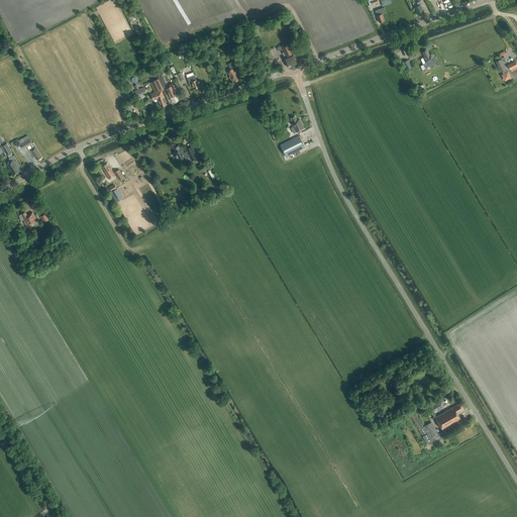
[(418,6),(415,7),(419,16),(425,13),(423,9),(424,9),(422,4),(421,4),(420,1),(417,3),(418,6)]
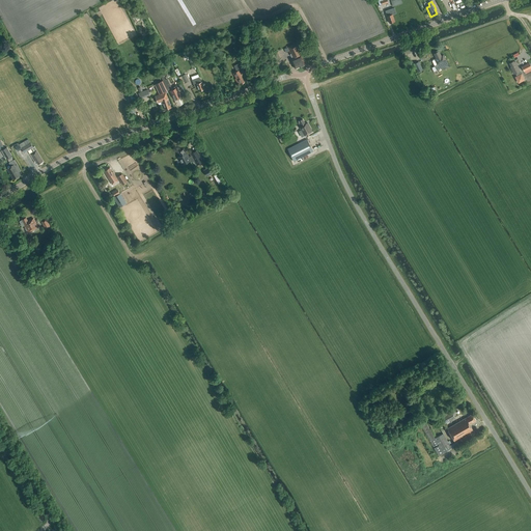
[(390,23),(394,22),(392,15),(396,14),(394,8),(386,11),(388,17),(387,17),(390,23)]
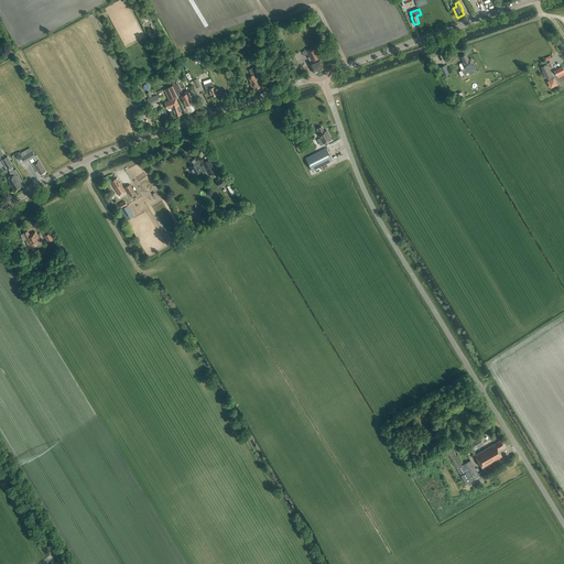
[(318,72),(324,68),(320,58),(321,58),(315,46),(305,51),(311,63),(310,64),(314,73),(318,72)]
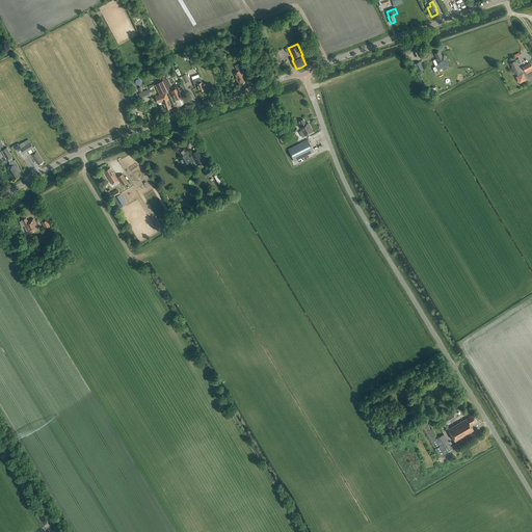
[(433,60),(433,61),(435,67),(437,71),(449,64),(447,60),(444,55),(442,56),(440,52),(436,53),(436,54),(434,55),(436,59),(433,60)]
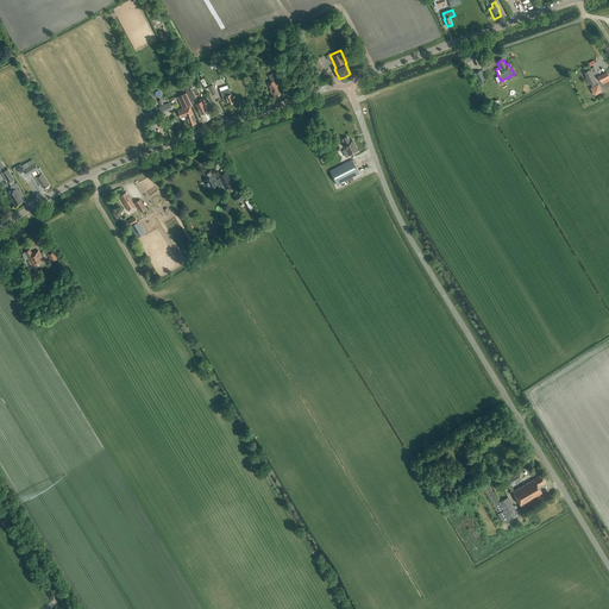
[(590,71),(589,70),(584,73),(586,77),(585,79),(589,86),(591,85),(594,88),(591,88),(595,95),(602,92),(598,86),(597,86),(596,82),(591,71),(590,71)]
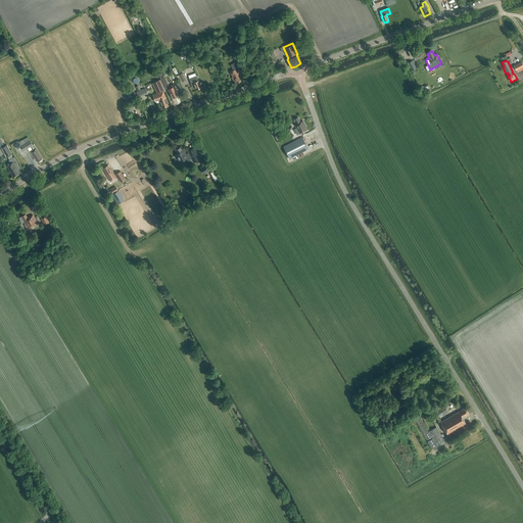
[(412,61),(407,64),(411,72),(416,69),(412,61)]
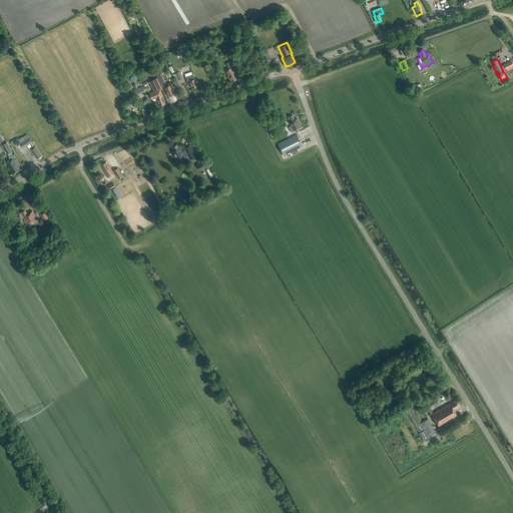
[(231,67),(229,69),(225,71),(228,76),(226,76),(230,83),(236,80),(232,73),(234,72),(231,68),(231,67)]
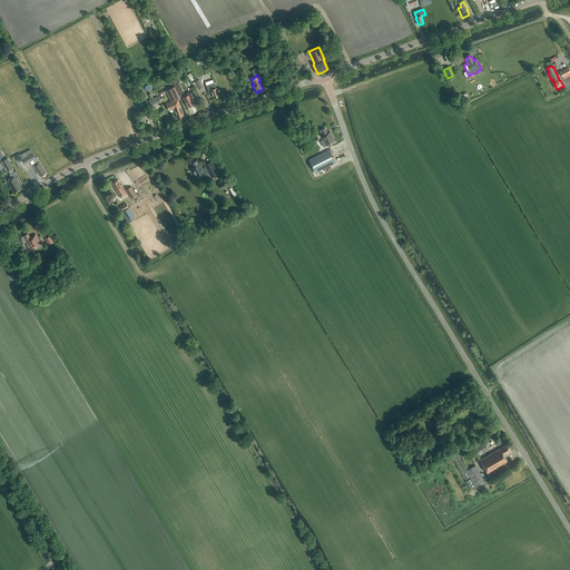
[(199,80),(193,84),(197,90),(203,87),(199,80)]
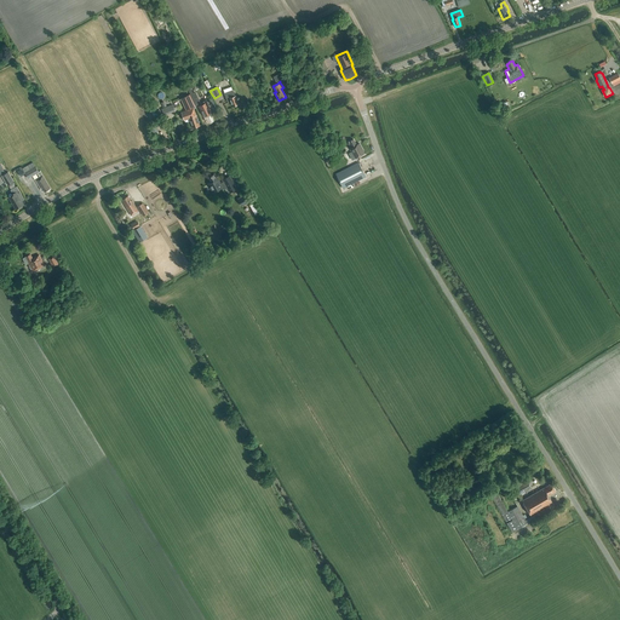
[(233,107),(239,104),(235,96),(235,97),(234,91),(224,93),(227,101),(230,99),(233,107)]
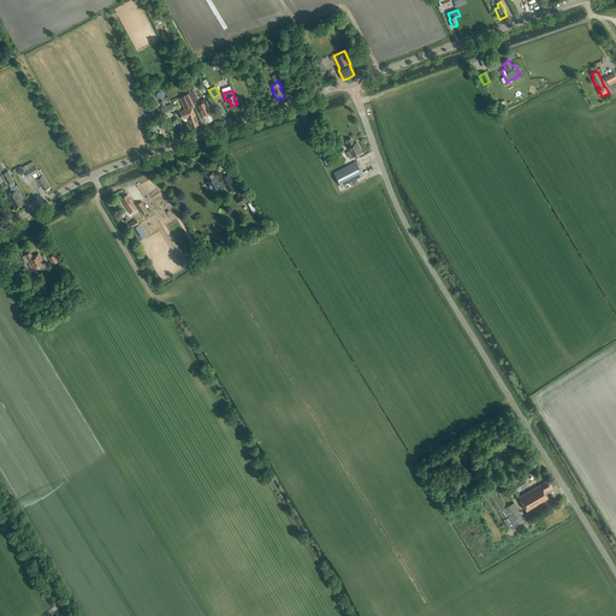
[(194,92),(188,94),(194,105),(199,102),(194,92)]
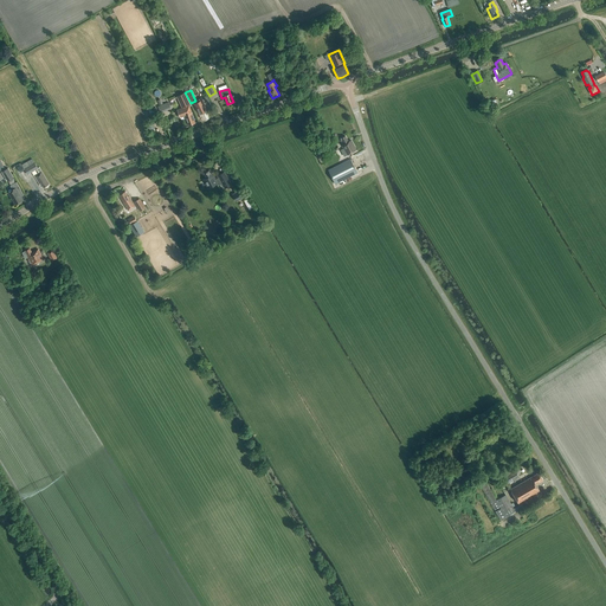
[(185,92),(176,96),(179,101),(180,100),(184,108),(178,110),(180,117),(185,116),(188,126),(195,123),(189,105),(191,105),(191,103),(185,92)]
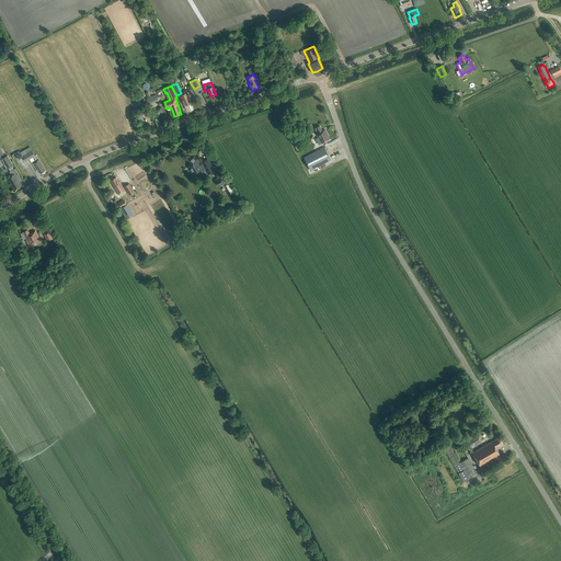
[(186,93),(180,96),(184,106),(185,105),(187,111),(194,109),(189,96),(186,93)]
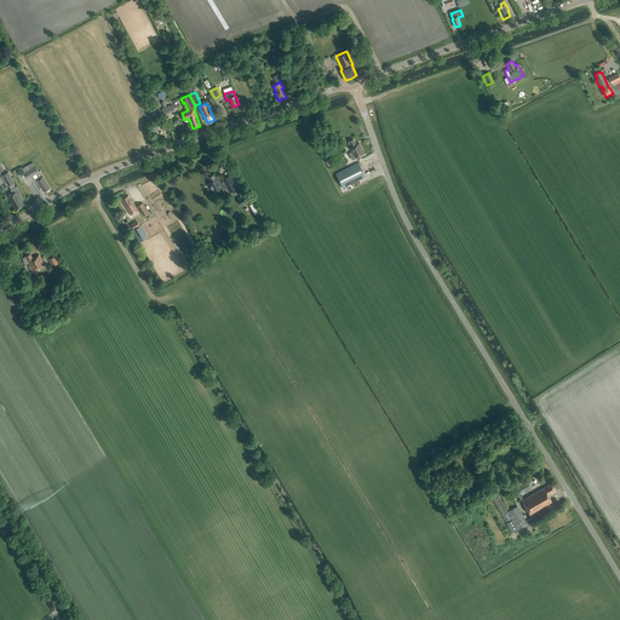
[(355,159),(365,154),(360,144),(357,145),(354,139),(350,142),(350,143),(349,144),(351,148),(350,149),(355,159)]
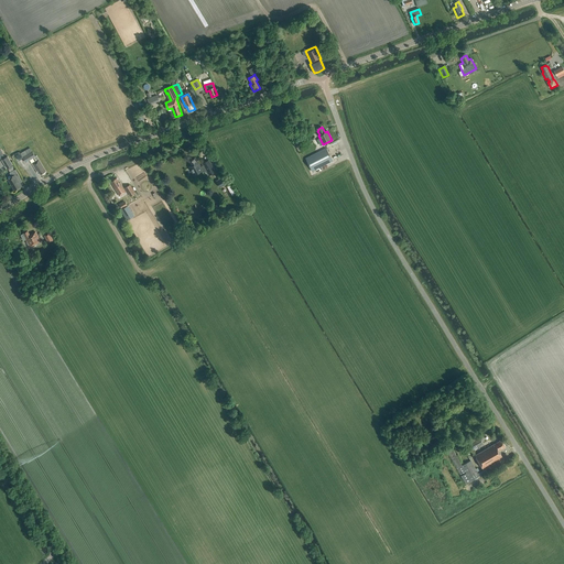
[(36,161),(32,164),(39,174),(40,174),(41,175),(44,173),(41,167),(43,166),(36,155),(35,156),(32,152),(31,153),(29,149),(20,153),(22,158),(25,163),(34,158),(36,161)]
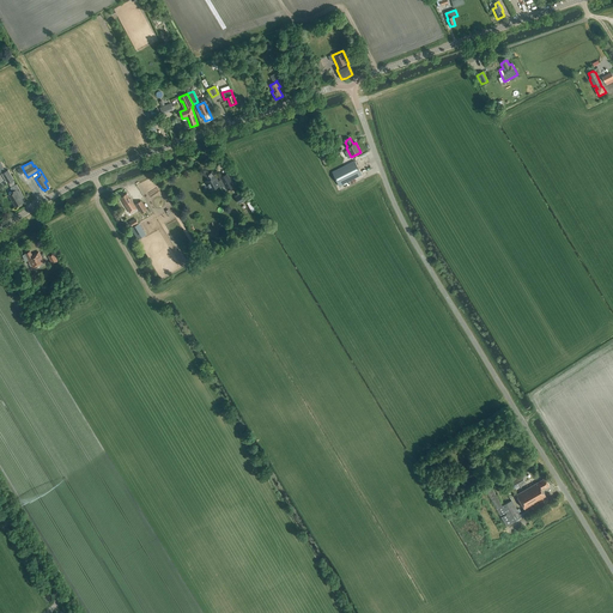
[(340,186),(362,175),(354,162),(333,173),(340,186)]
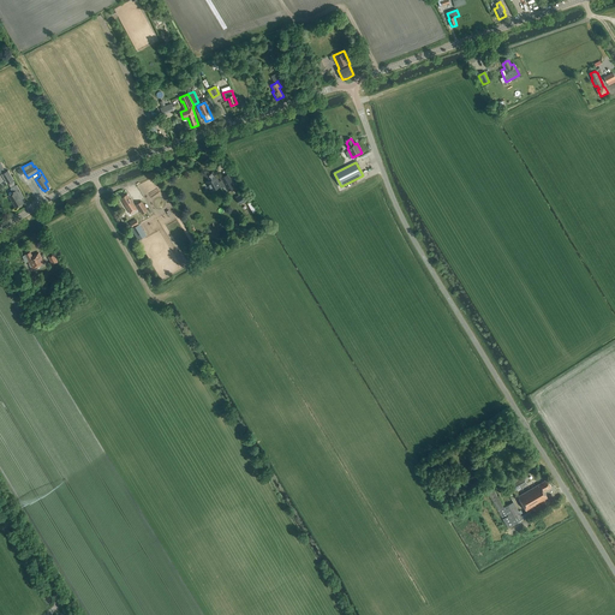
[(1,174),(7,184),(13,180),(9,171),(1,174)]
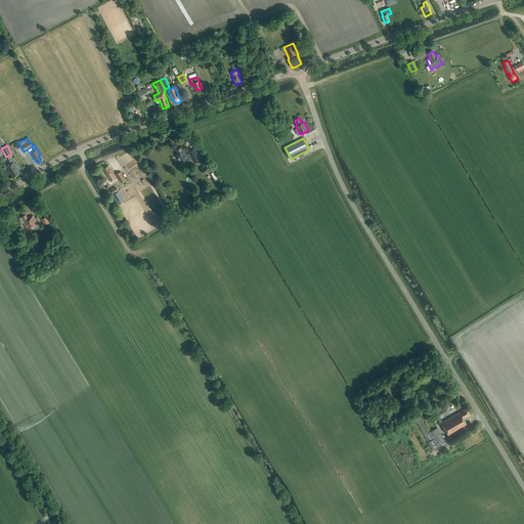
[(180,163),(187,159),(188,161),(191,159),(194,163),(200,160),(194,148),(188,151),(188,154),(186,155),(184,150),(183,151),(181,147),(176,150),(178,155),(176,156),(180,163)]
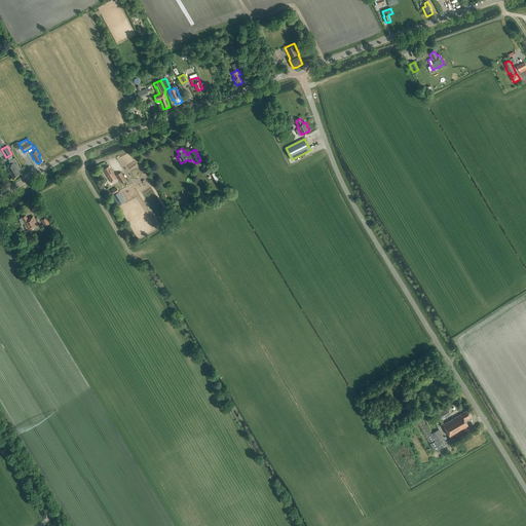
[(11,164),(7,167),(13,178),(20,174),(19,172),(21,170),(14,158),(9,161),(11,164)]
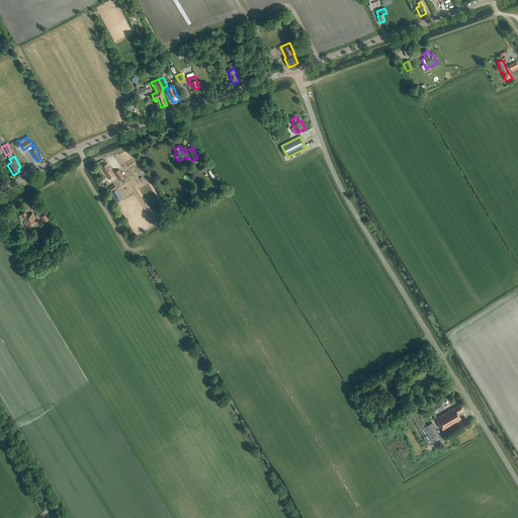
[(206,162),(198,166),(202,172),(209,168),(206,162)]
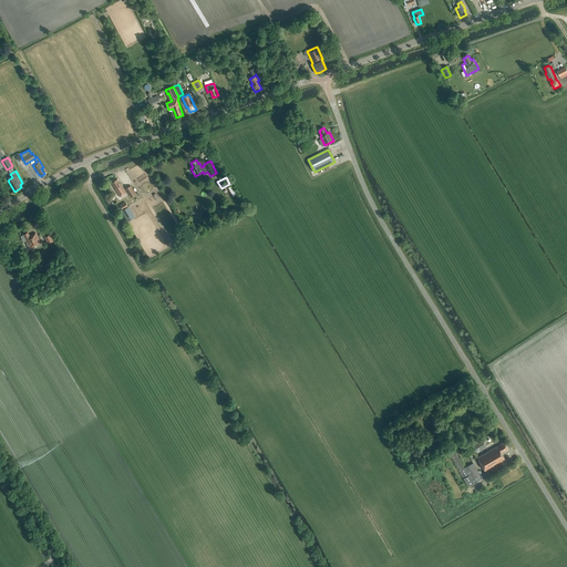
[(121,197),(127,194),(121,184),(120,184),(117,179),(111,183),(121,197)]
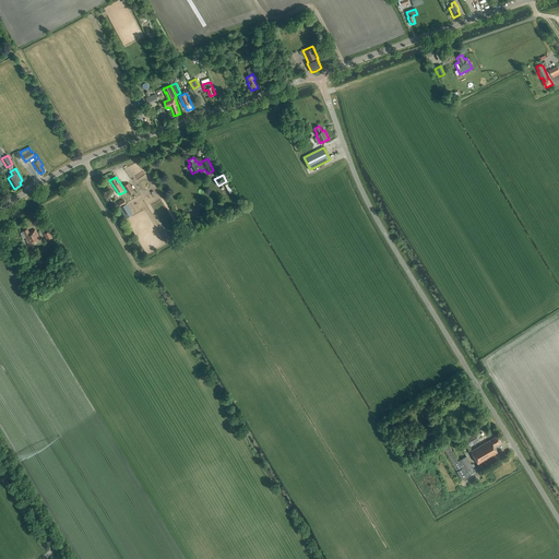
[(134,191),(129,183),(123,187),(129,194),(134,191)]
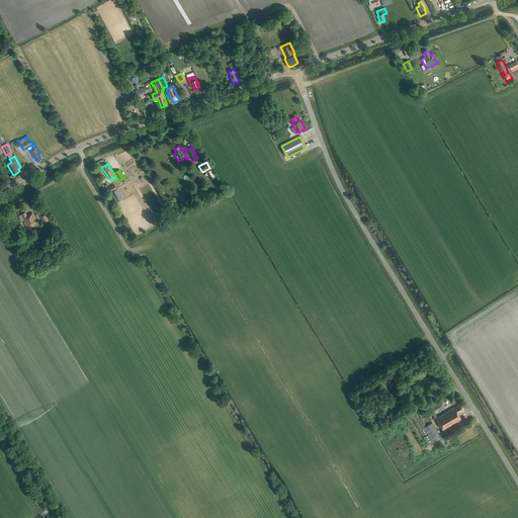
[(27,217),(25,212),(21,214),(19,217),(21,221),(23,220),(27,228),(37,222),(32,213),(27,217)]
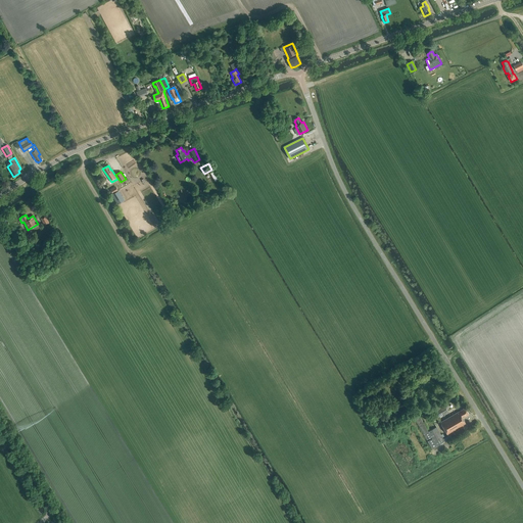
[(49,223),(45,216),(41,219),(45,226),(49,223)]
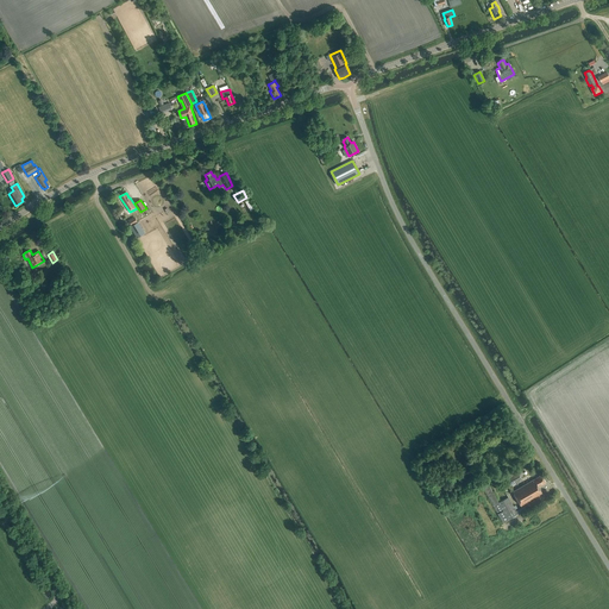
[(519,473),(507,479),(510,485),(522,479),(519,473)]
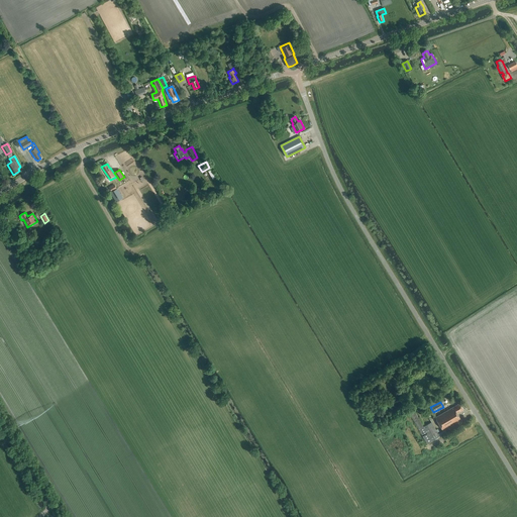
[(457,413),(463,410),(459,403),(435,417),(443,430),(461,419),(457,413)]
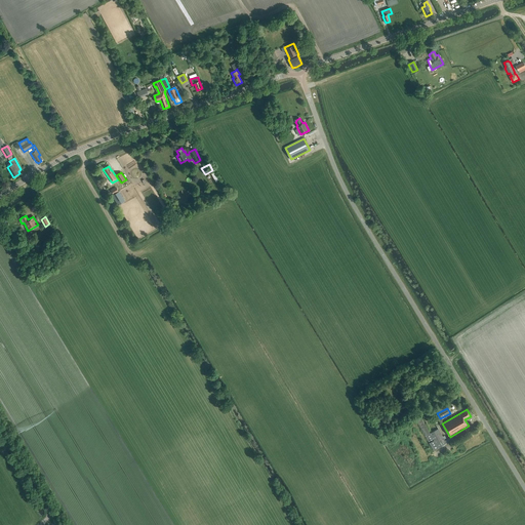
[(428,441),(433,439),(426,420),(419,422),(428,441)]
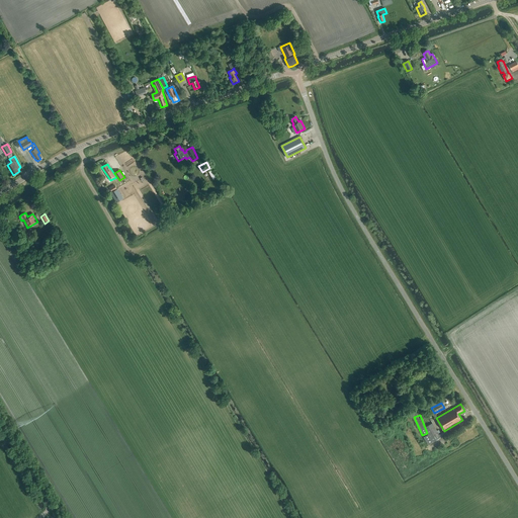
[(425,427),(433,441),(440,437),(432,423),(425,427)]
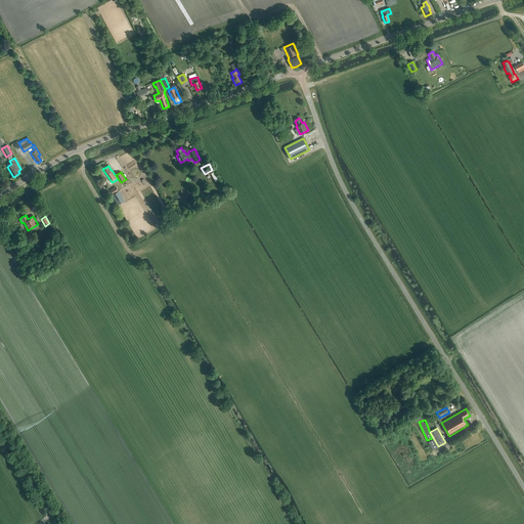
[(434,440),(429,443),(433,449),(437,446),(434,440)]
